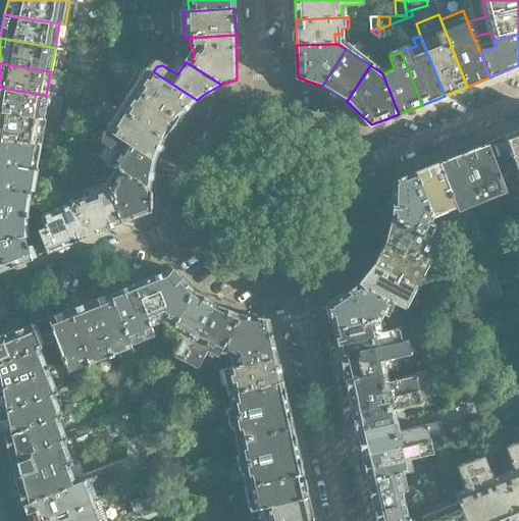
[(197,100),(153,71),(150,69),(143,82),(146,84),(140,93),(178,117),(182,113),(188,107),(192,103),(197,100)]
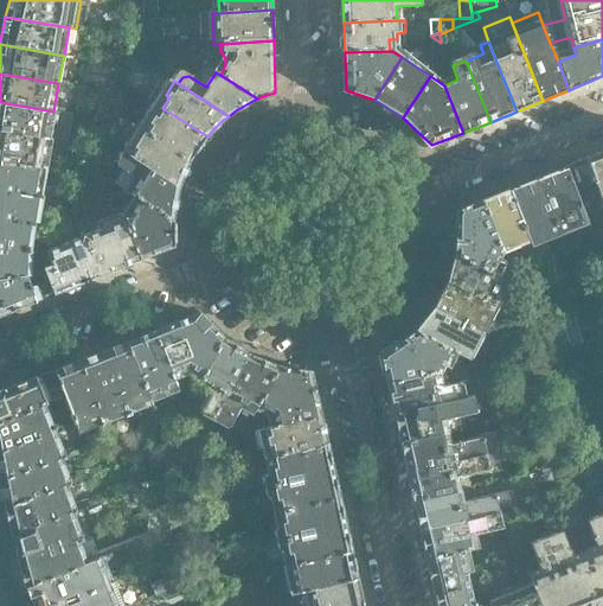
[(56,112),(53,112),(0,102),(0,131),(50,140),(56,112)]
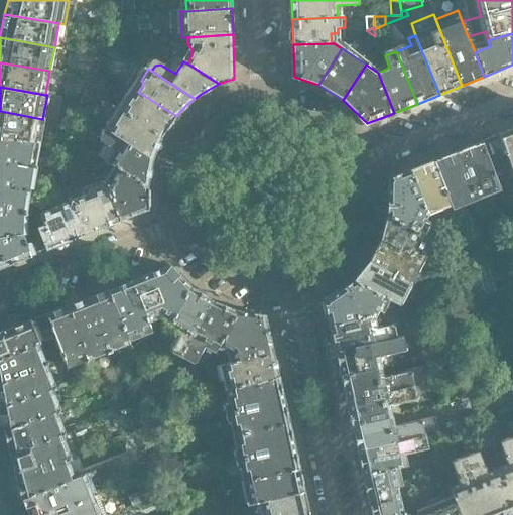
[(176,116),(138,92),(131,103),(128,101),(122,110),(125,112),(162,136),(166,129),(169,125),(174,118),(176,116)]
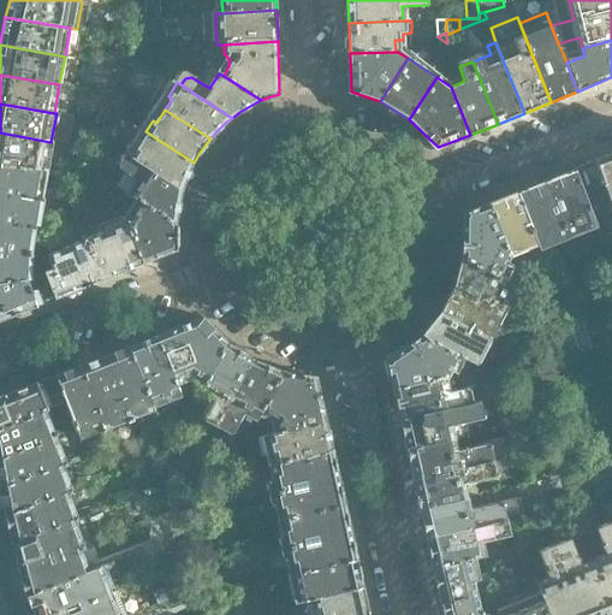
[(0,163),(48,171),(53,142),(51,142),(0,132),(0,163)]
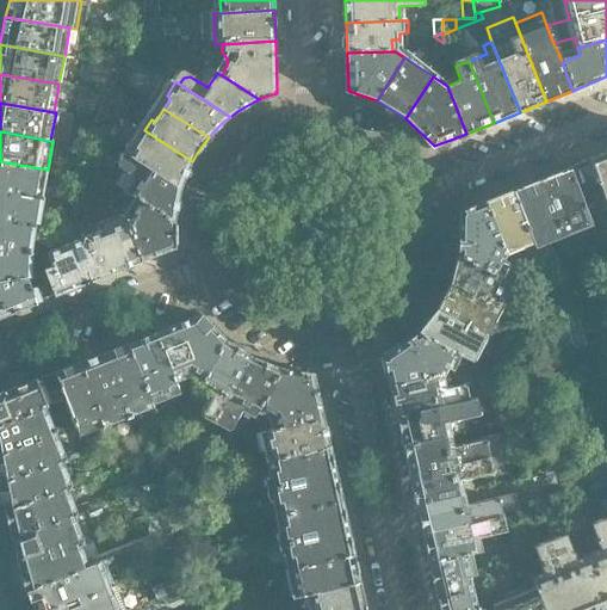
[(192,161),(148,133),(140,146),(136,143),(128,154),(181,189),(184,180),(186,174),(190,167),(192,161)]
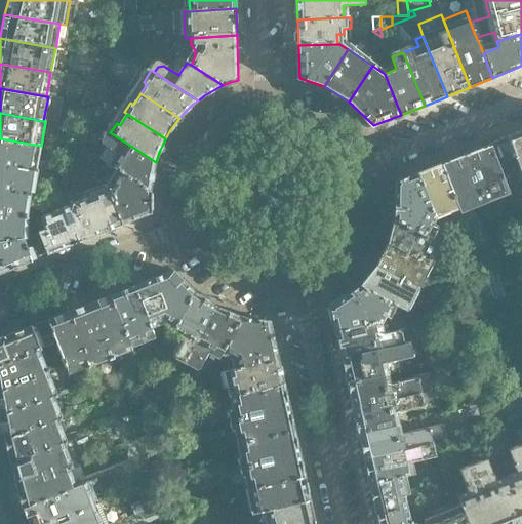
[(521,130),(493,144),(500,162),(520,155),(521,155),(521,130)]
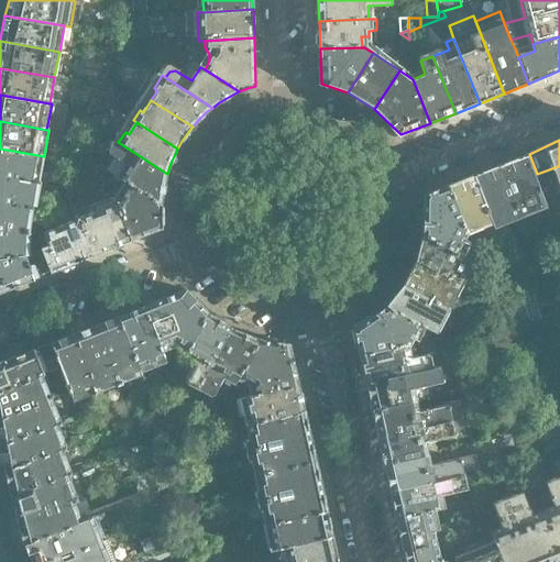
[(167,174),(118,142),(113,151),(114,156),(132,168),(124,180),(130,184),(162,205),(162,199),(163,190),(165,183),(165,179),(167,174)]
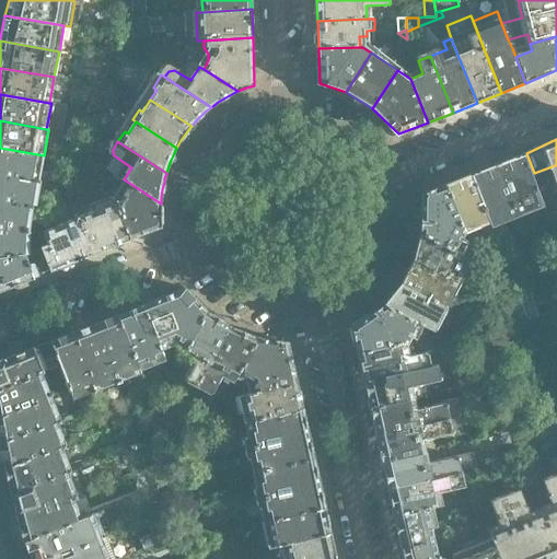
[(0,174),(38,181),(44,155),(0,148),(0,174)]
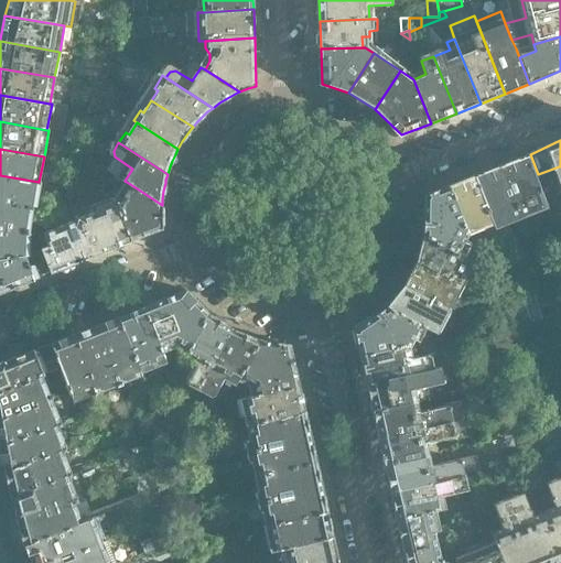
[(85,170),(92,160),(78,150),(73,162),(85,170)]
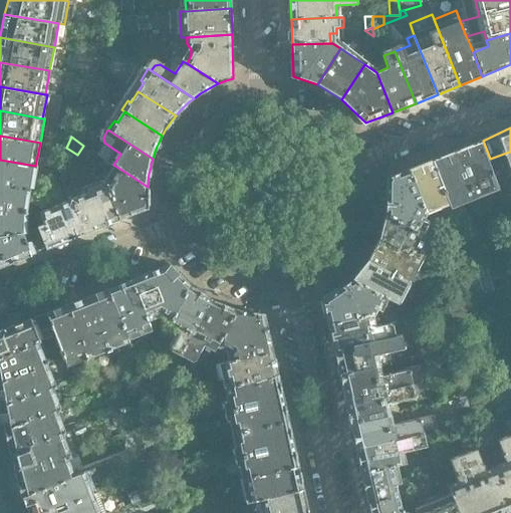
[(502,189),(490,159),(483,141),(458,151),(477,199),(502,189)]
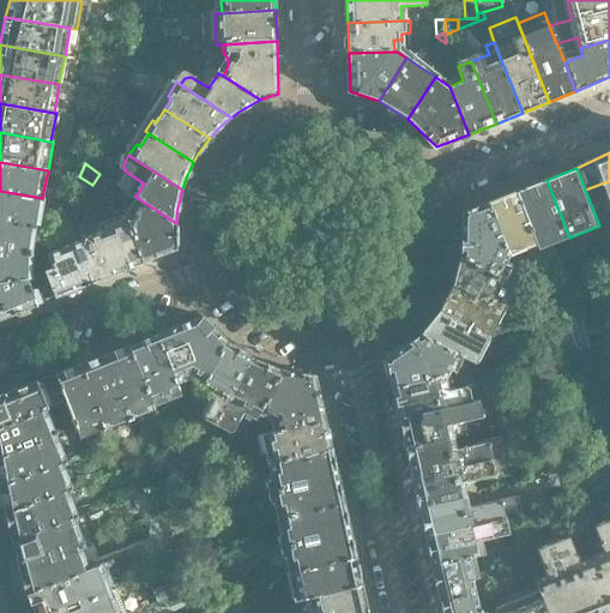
[(569,238),(547,180),(517,192),(538,247),(539,250),(569,238)]
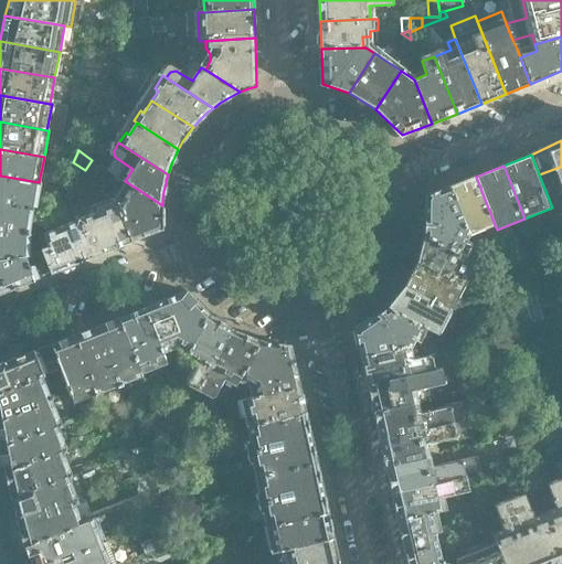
[(0,202),(34,209),(39,182),(0,176),(0,202)]
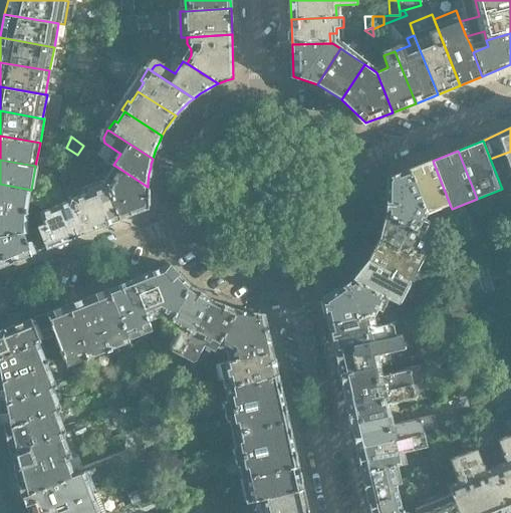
[(451,207),(433,161),(410,170),(426,209),(435,205),(438,212),(451,207)]
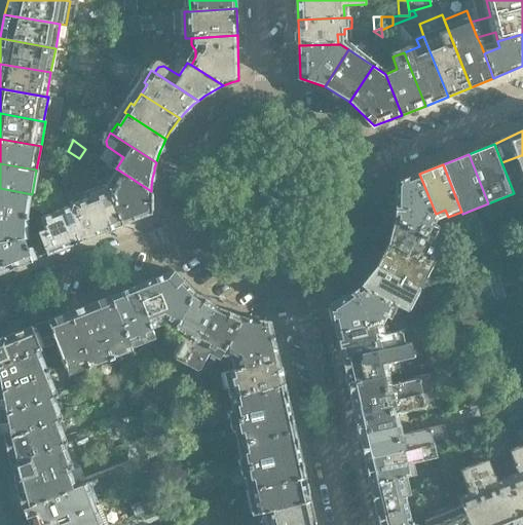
[(151,196),(151,191),(121,172),(110,189),(124,224),(152,214),(151,208),(151,202),(151,196)]
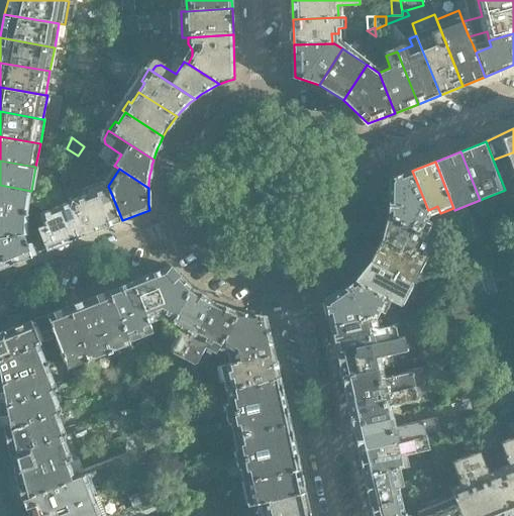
[(428,210),(412,171),(390,179),(389,216),(422,233),(431,217),(428,210)]
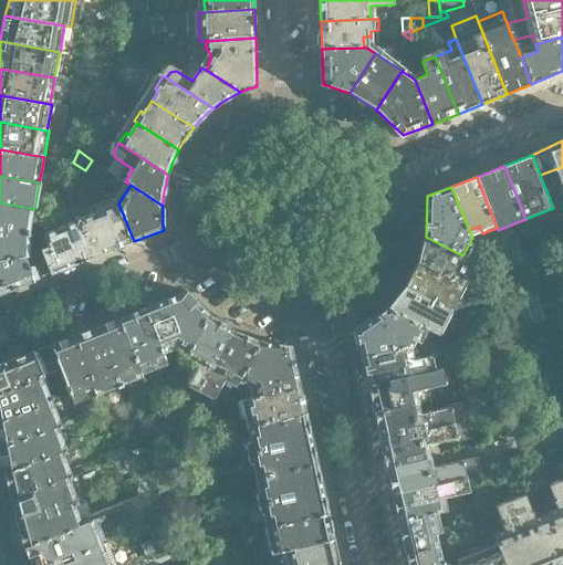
[(37,210),(34,209),(0,202),(0,231),(32,232),(37,210)]
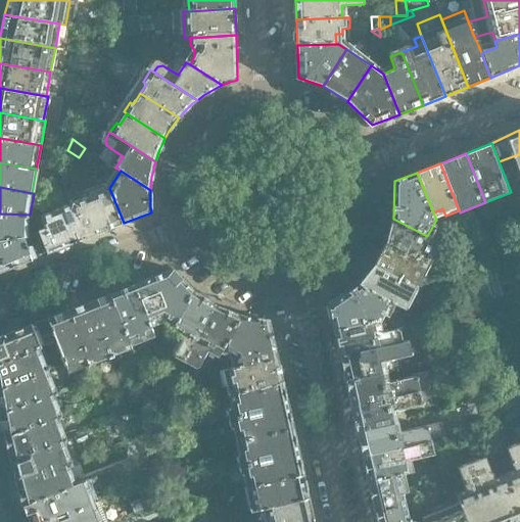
[(124,223),(109,188),(91,195),(92,199),(74,206),(86,238),(124,223)]
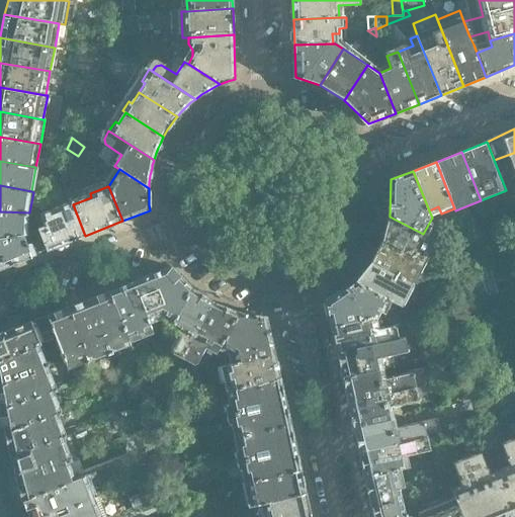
[(85,236),(73,204),(46,216),(44,221),(47,229),(39,232),(48,251),(85,236)]
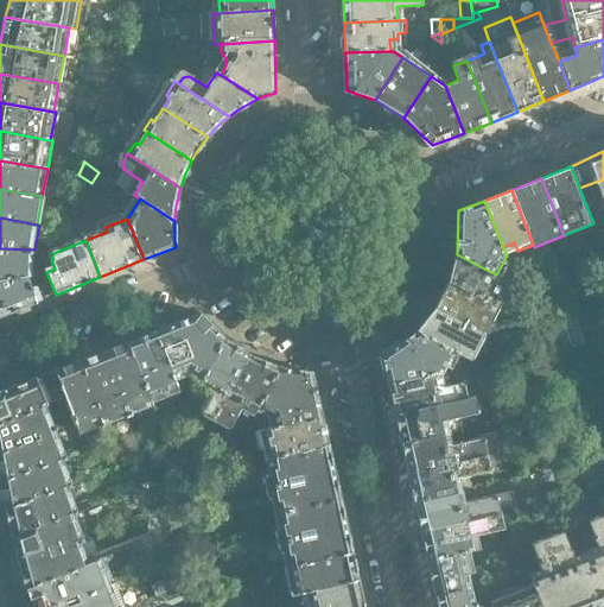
[(0,279),(29,279),(35,250),(0,248),(0,279)]
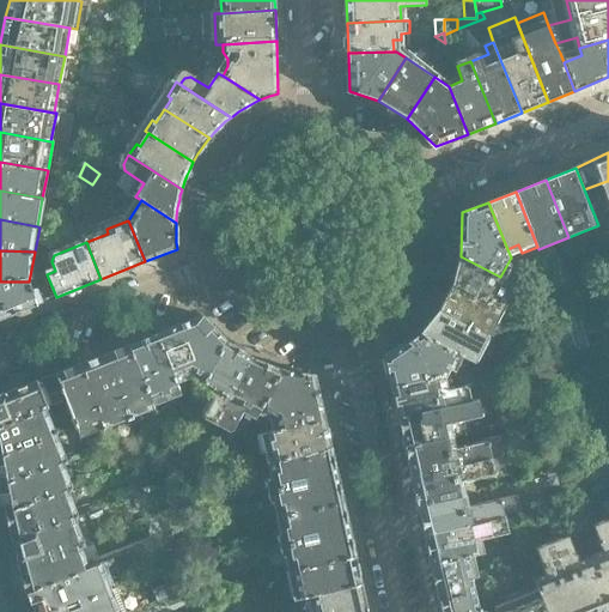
[(506,297),(513,284),(500,277),(461,256),(452,285),(499,309),(506,313),(512,300),(506,297)]
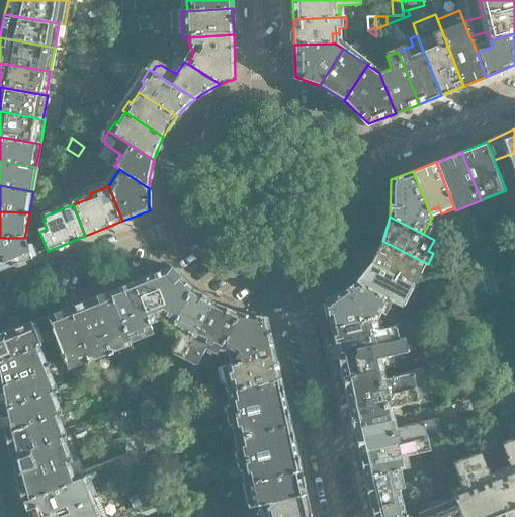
[(482,243),(477,223),(462,229),(469,246),(482,243)]
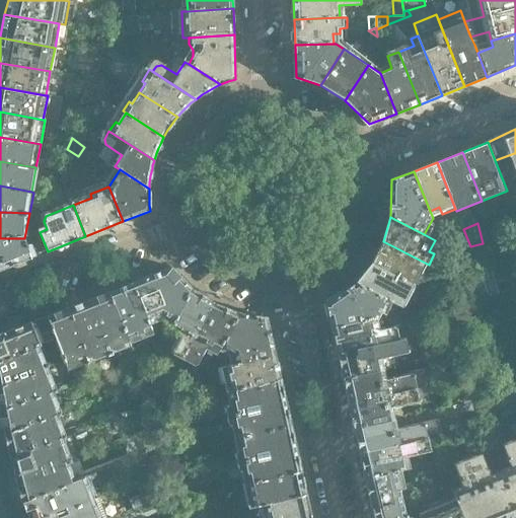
[(31,257),(48,251),(40,232),(24,238),(0,238),(0,270),(32,257),(31,257)]
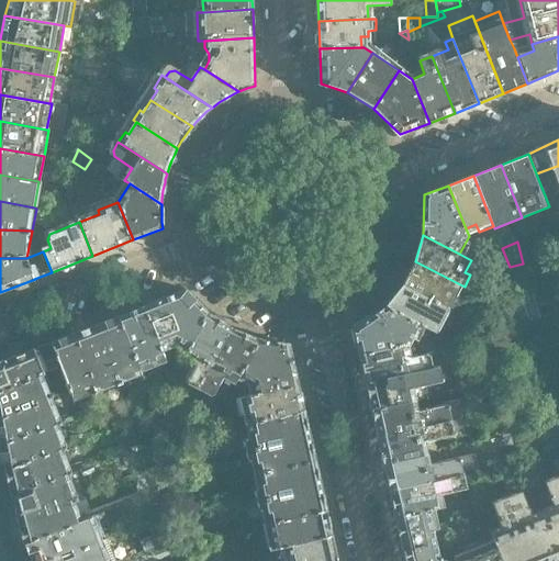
[(453,295),(458,283),(415,261),(403,284),(451,311),(458,299),(453,295)]
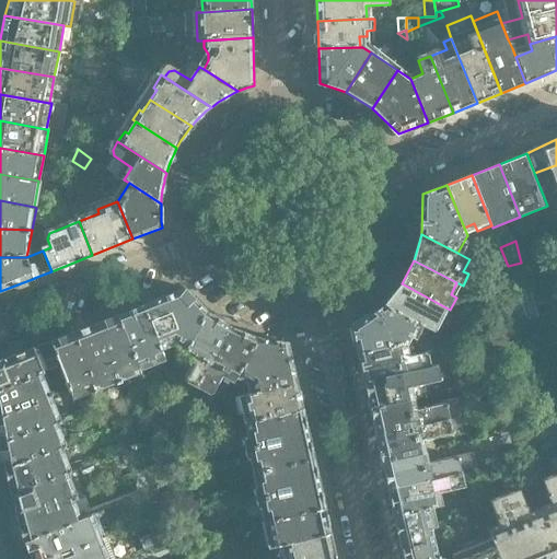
[(529,291),(521,263),(508,266),(519,293),(529,291)]
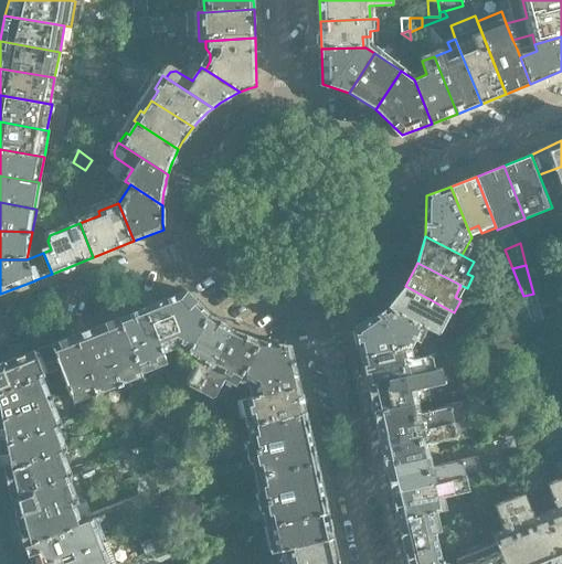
[(454,312),(405,286),(388,307),(424,327),(436,332),(442,321),(448,323),(454,312)]
